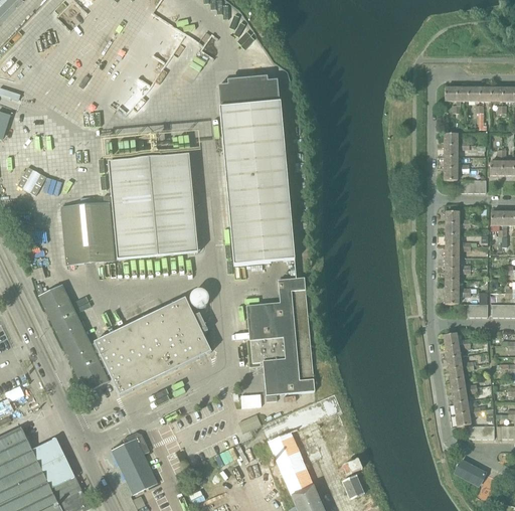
[(0,0),(0,23),(23,0),(0,0)]
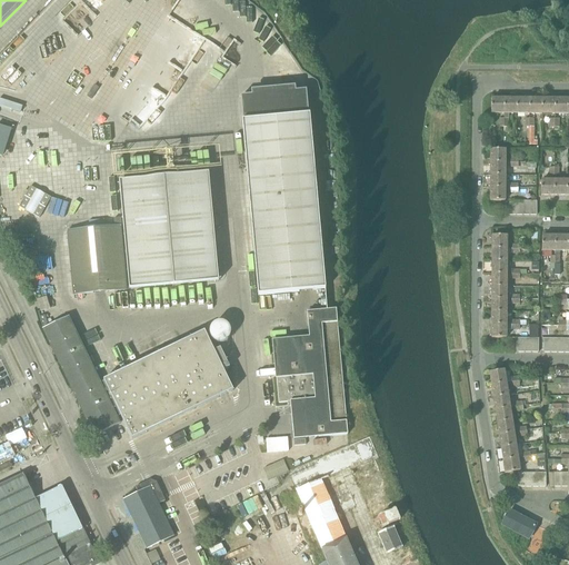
[(259,291),(326,286),(310,111),(308,111),(308,110),(306,87),(241,92),(243,116),(245,117),(242,117),(259,291)]
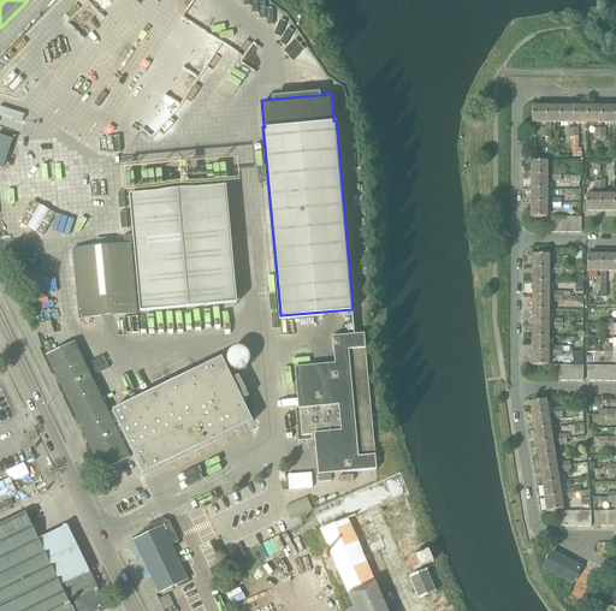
[(0,102),(0,110),(22,118),(24,111),(21,110),(0,102)]
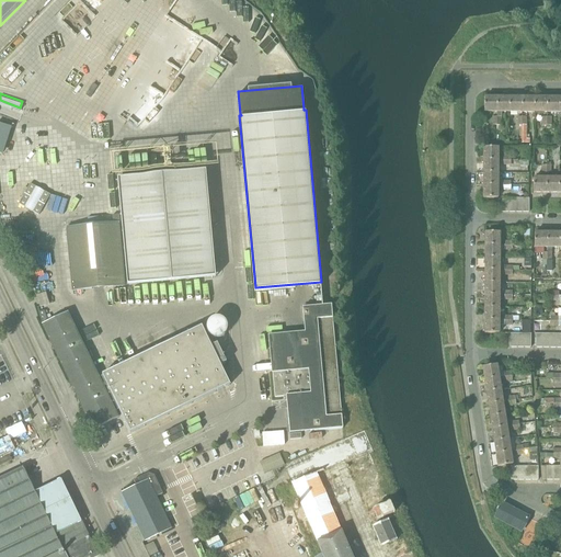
[(484,93),(484,108),(496,109),(497,109),(497,93),(484,93)]
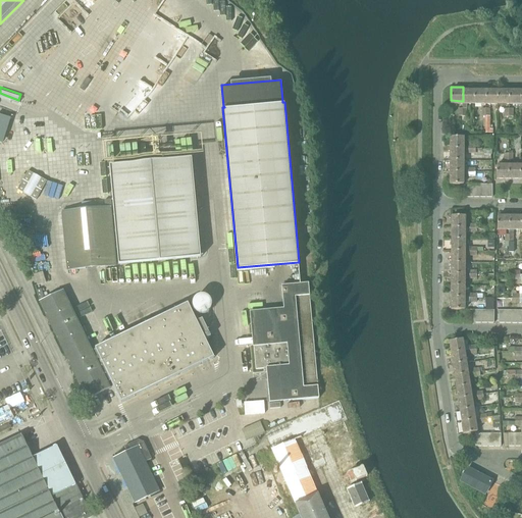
[(462,112),(462,117),(467,117),(467,101),(474,101),(474,87),(463,87),(463,101),(463,105),(462,112)]
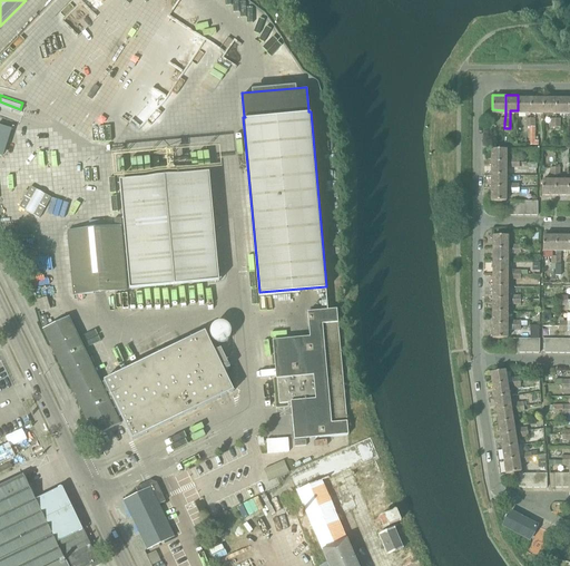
[(518,95),(518,110),(530,110),(530,95),(518,95)]
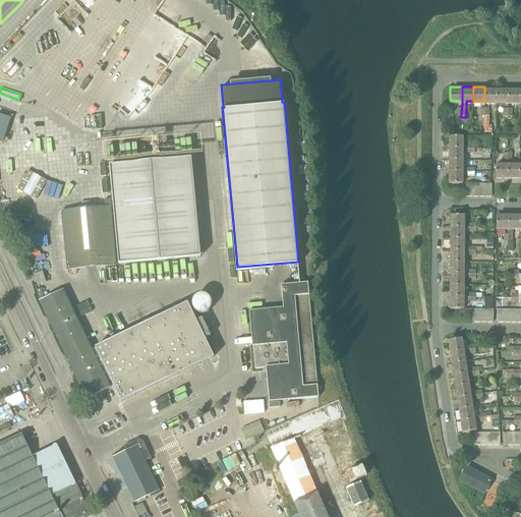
[(484,87),(484,101),(497,101),(497,87),(484,87)]
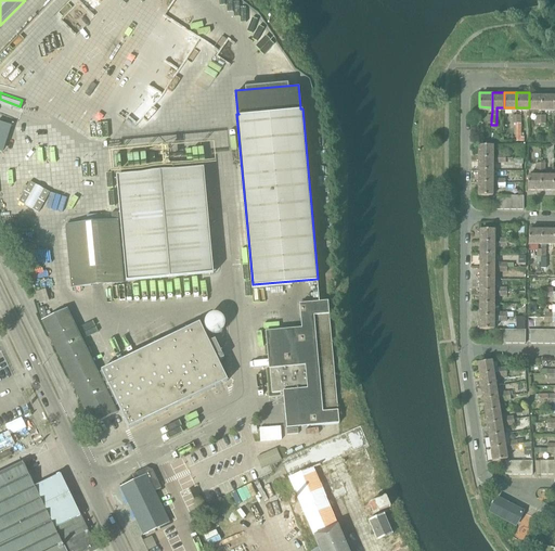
[(529,92),(529,107),(541,107),(541,92),(529,92)]
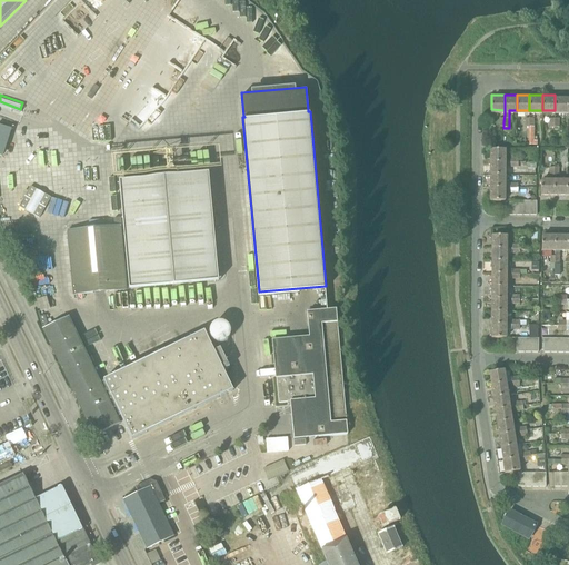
[(555,95),(555,110),(568,110),(568,96),(555,95)]
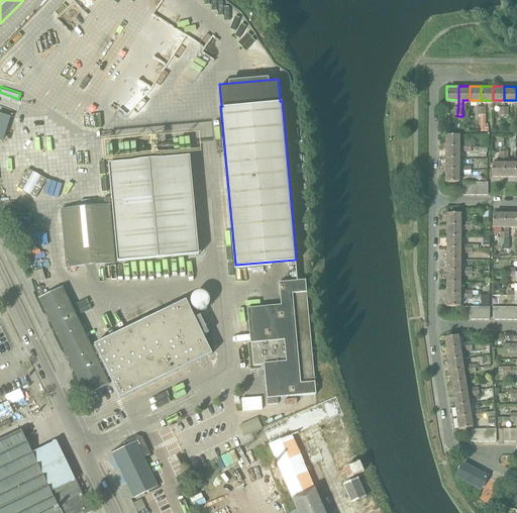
[(445,132),(445,144),(459,144),(459,132),(445,132)]
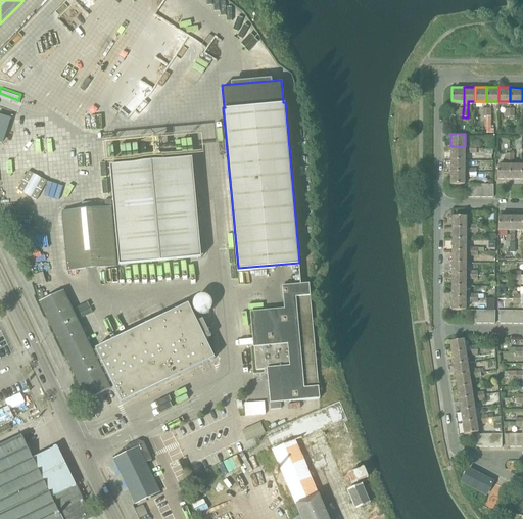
[(450,146),(450,157),(464,157),(465,150),(469,150),(469,146),(465,146),(450,146)]
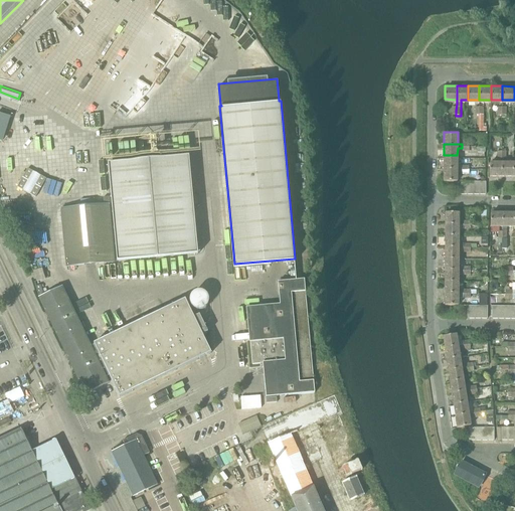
[(198,250),(192,189),(189,153),(108,160),(117,258),(198,250)]
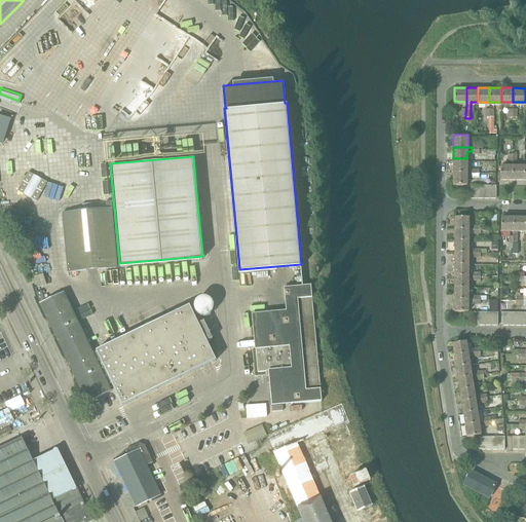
[(453,158),(453,170),(466,171),(466,158),(453,158)]
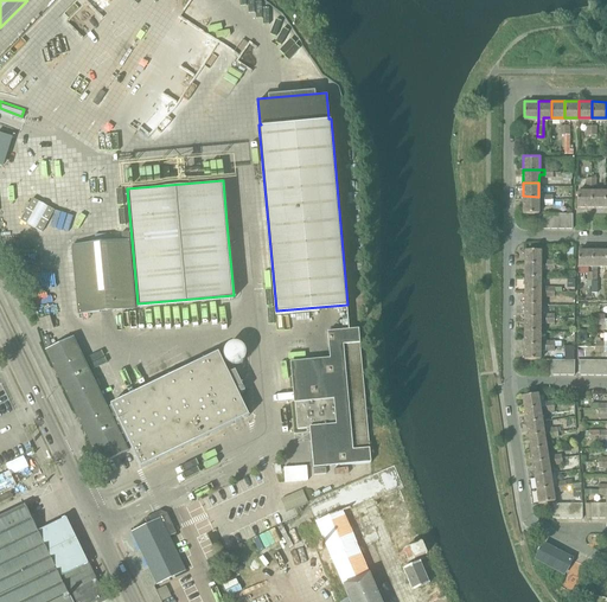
[(577,189),(577,204),(586,204),(589,204),(592,204),(592,189),(577,189)]
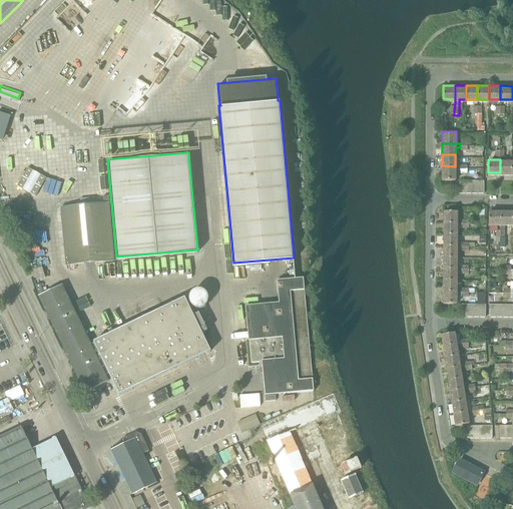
[(500,159),(500,172),(502,172),(504,172),(511,172),(511,159),(500,159)]
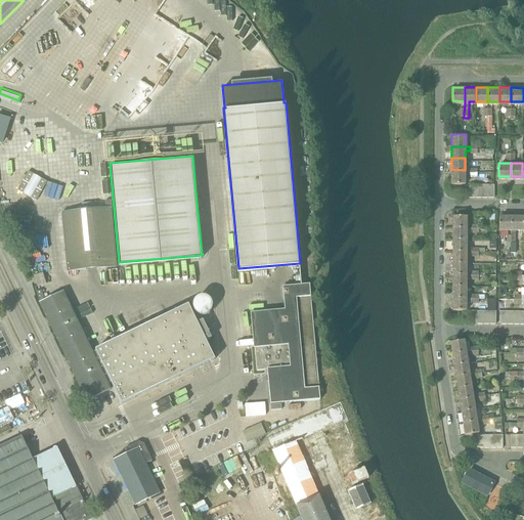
[(17,186),(36,197),(47,178),(29,168),(17,186)]
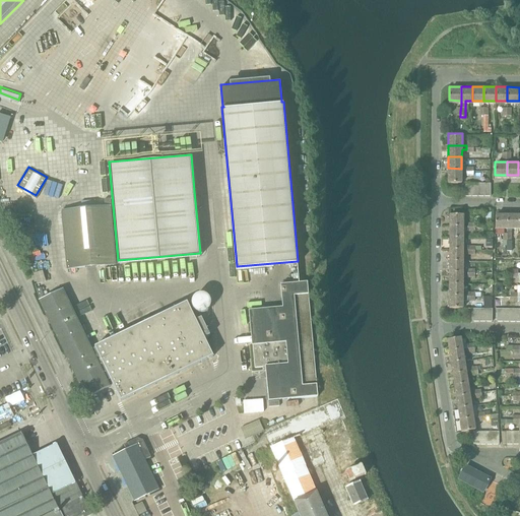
[(448,168),(448,180),(461,180),(461,169),(448,168)]
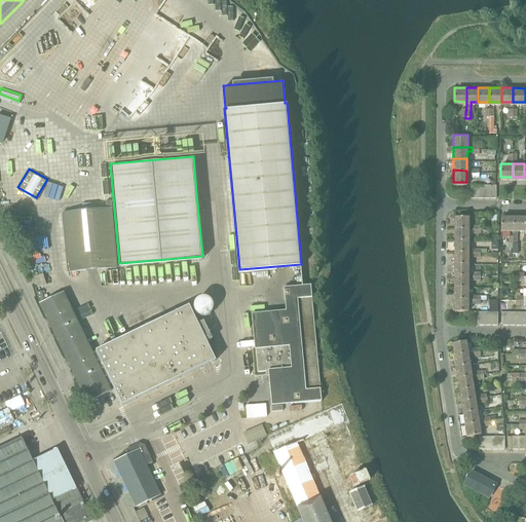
[(111,204),(62,210),(68,269),(117,264),(111,204)]
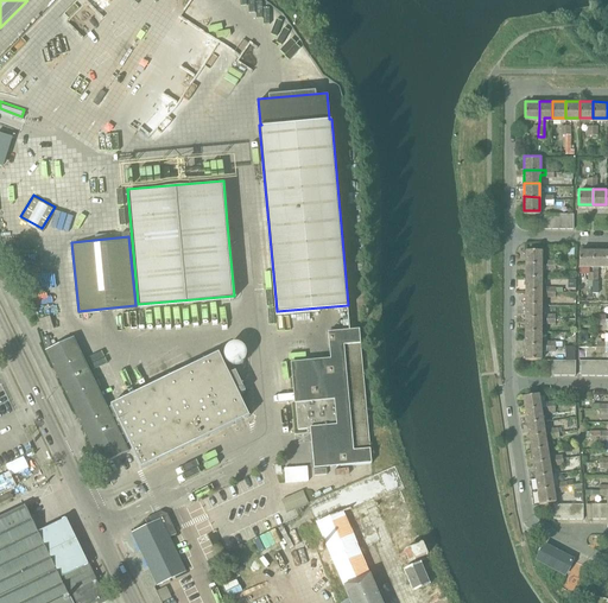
[(526,247),(526,261),(542,261),(542,247),(526,247)]
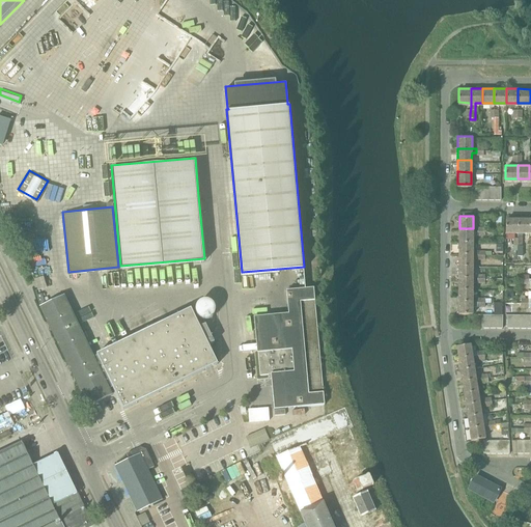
[(506,217),(506,230),(518,230),(518,217),(506,217)]
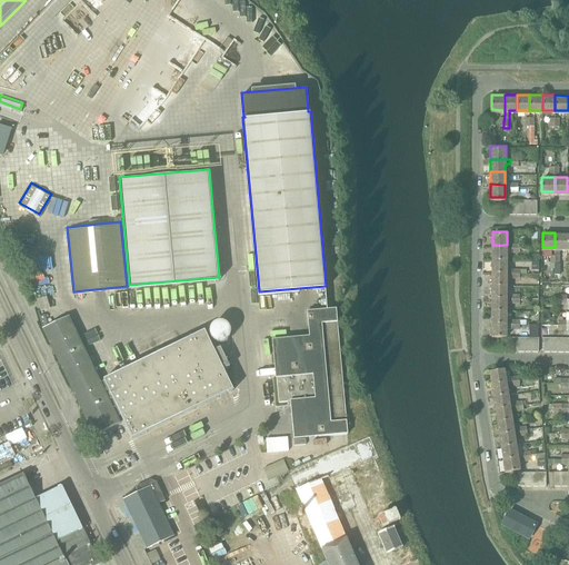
[(555,260),(555,271),(560,271),(560,247),(568,247),(568,233),(555,233),(555,247),(555,253),(555,260)]
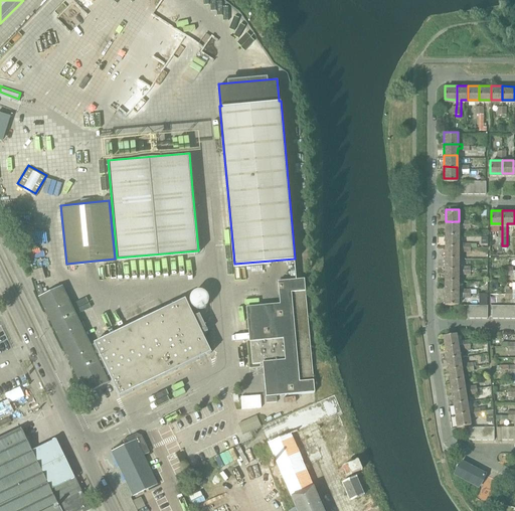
[(446,221),(446,232),(459,232),(459,225),(463,225),(463,226),(471,226),(471,221),(463,221),(459,221),(446,221)]
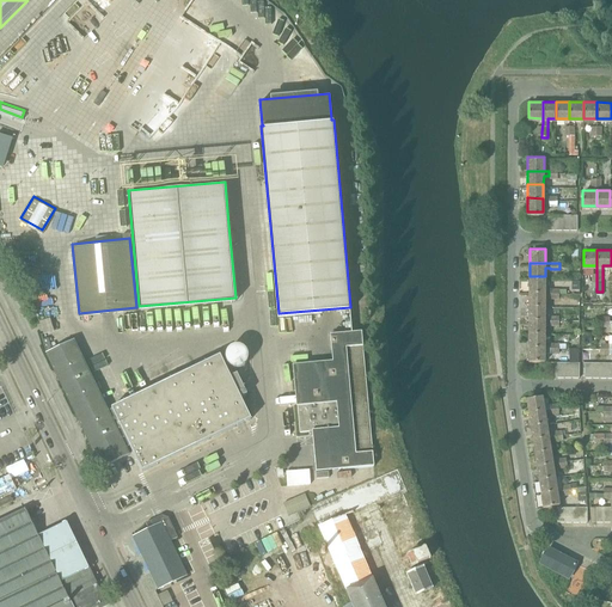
[(530,276),(528,290),(560,290),(560,286),(545,286),(545,276),(530,276)]
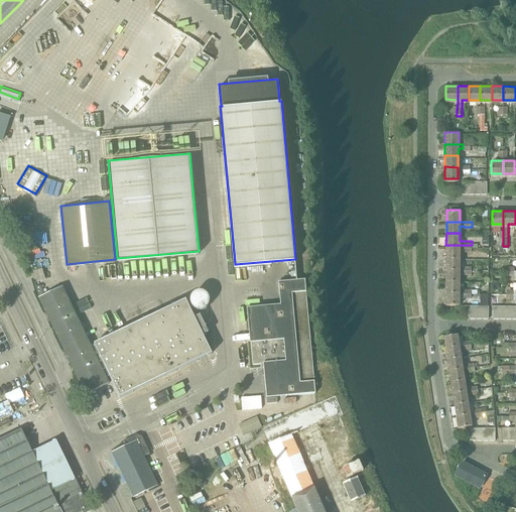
[(445,245),(445,256),(460,256),(460,249),(472,249),(472,245),(445,245)]
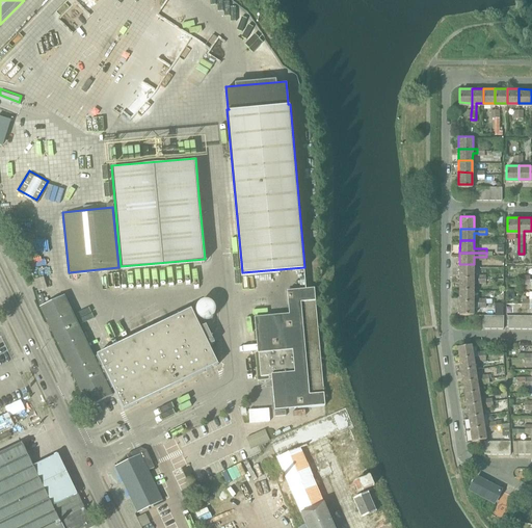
[(459,264),(459,276),(474,276),(474,264),(459,264)]
